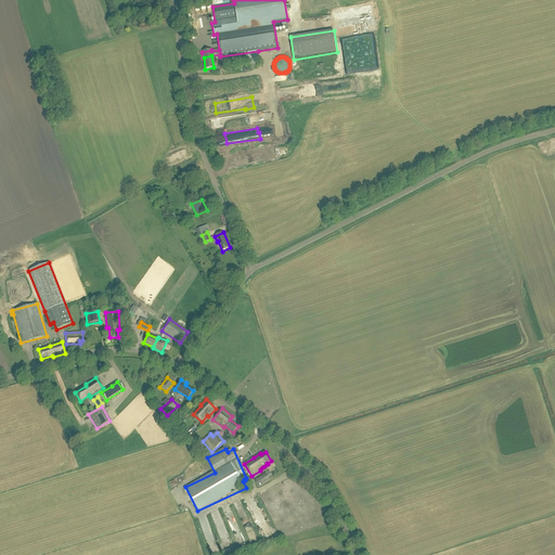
[(270,472),(255,479),(257,483),(262,481),(263,483),(273,478),(270,472)]
